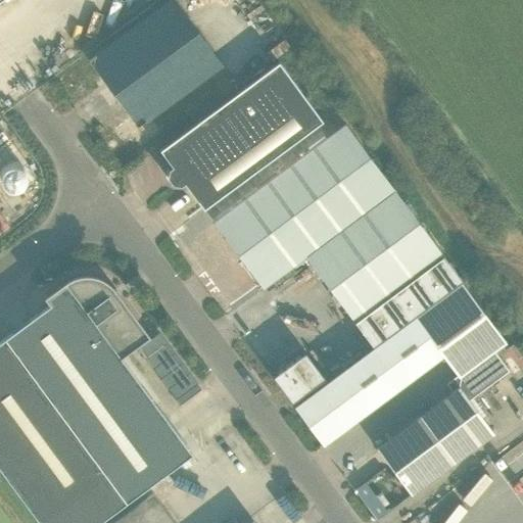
[(173,0),(171,0),(89,61),(137,127),(221,64),(173,0)]
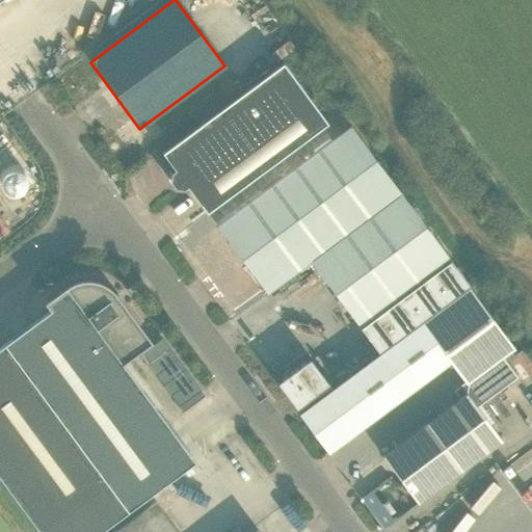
[(184,189),(187,187),(207,213),(328,124),(284,63),(162,153),(175,170),(171,173),(170,181),(176,188),(184,189)]
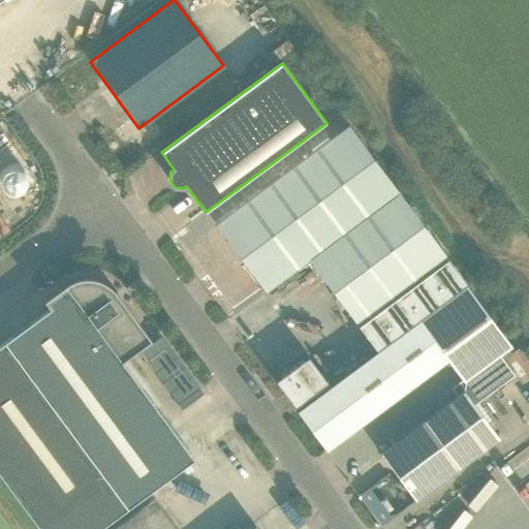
[(266,291),(309,259),(399,192),(349,125),(216,224),(266,291)]
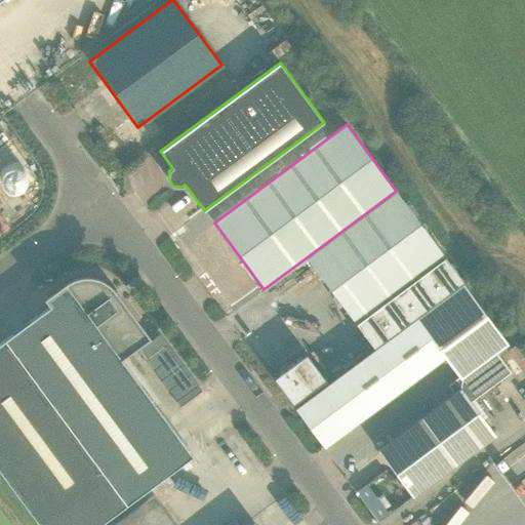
[(0,198),(9,201),(13,201),(17,200),(25,195),(29,188),(30,179),(28,172),(23,165),(14,162),(6,162),(0,164),(0,198)]
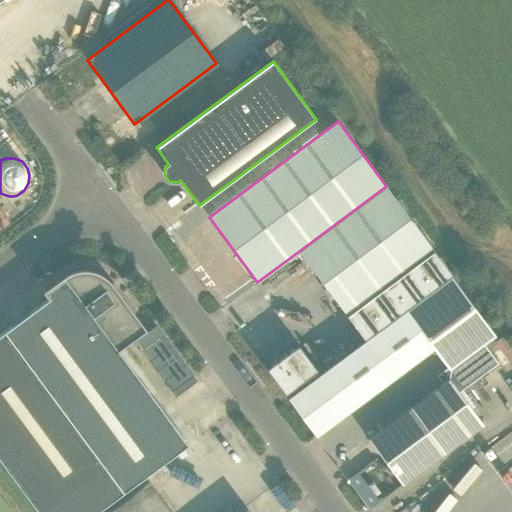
[(434,251),(386,186),(299,251),(347,315),(366,340),(452,276),(434,251)]
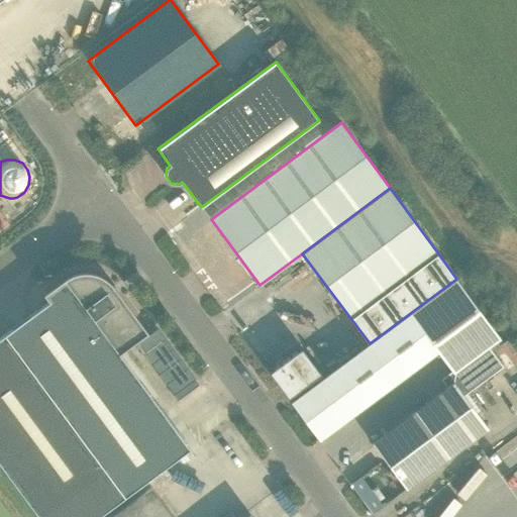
[(0,337),(0,462),(39,516),(97,516),(125,497),(190,448),(112,343),(138,323),(111,288),(108,284),(103,280),(98,278),(93,276),(87,275),(82,275),(76,276),(71,278),(66,282),(47,295),(52,300),(5,334),(0,337)]
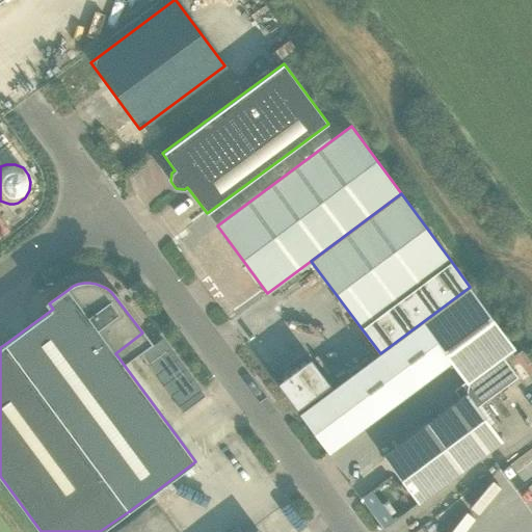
[(514,347),(470,287),(380,353),(299,414),(328,452),(450,362),(467,383),(501,357),(514,347)]
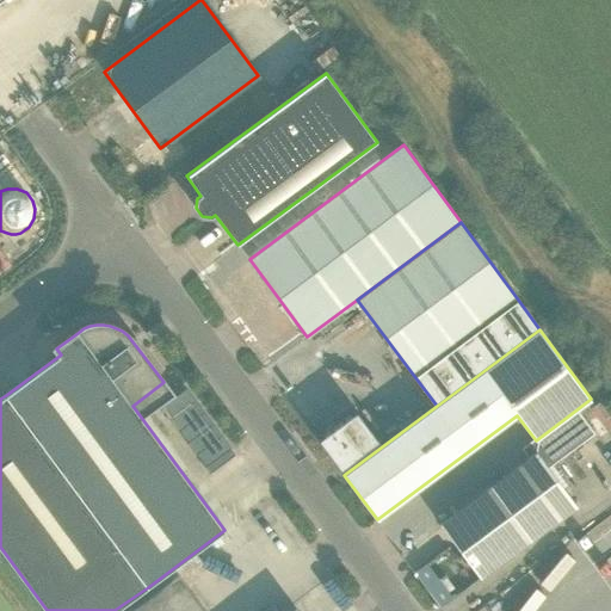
[(184,390),(160,407),(205,468),(232,448),(230,446),(227,449),(184,390)]
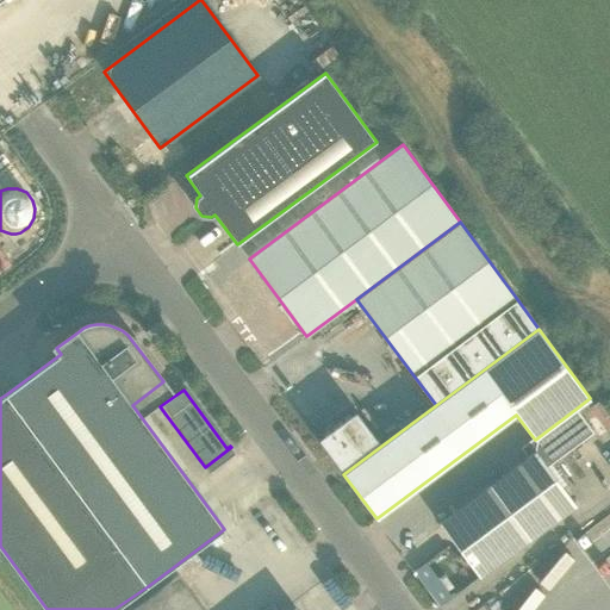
[(535,440),(528,444),(528,456),(535,450),(547,466),(591,433),(574,410),(535,440)]
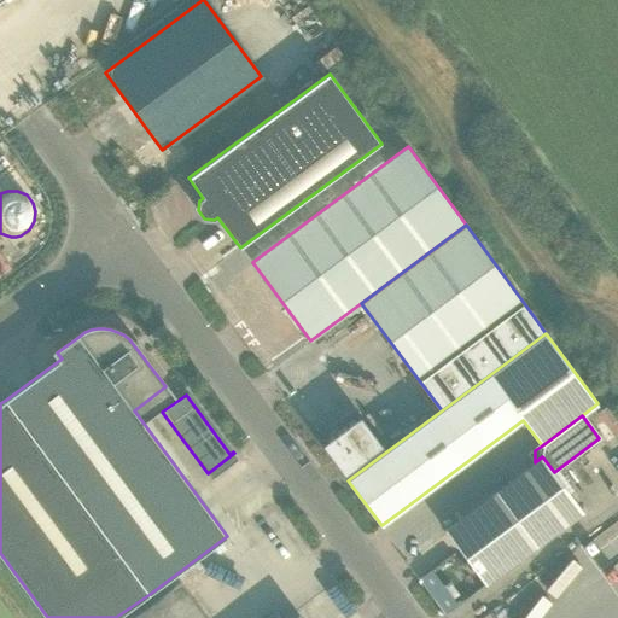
[(322,445),(344,474),(382,447),(360,418),(322,445)]
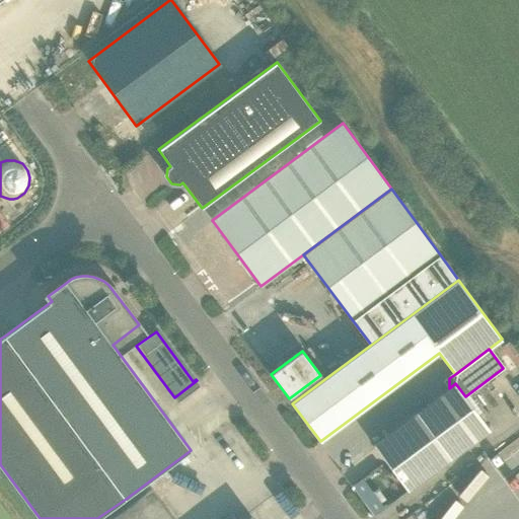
[(449,388),(373,444),(408,492),(491,430),(465,396),(455,383),(449,388)]
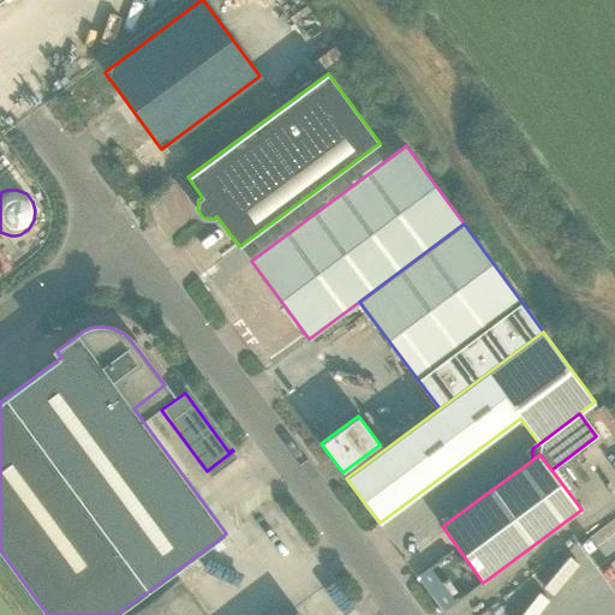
[(553,577),(560,586),(589,565),(581,554),(553,577)]
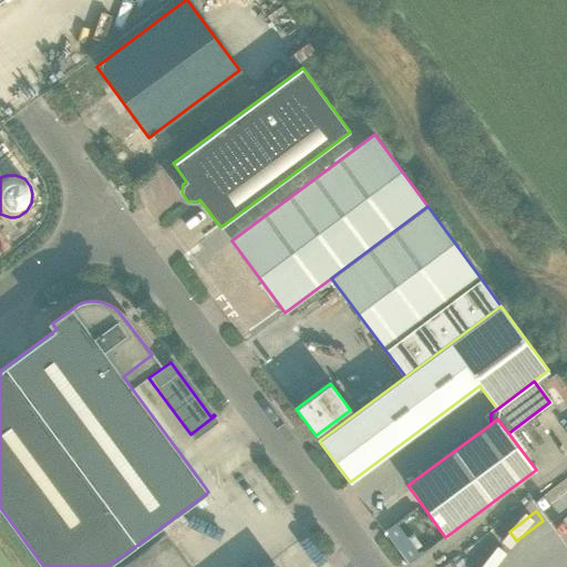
[(191,566),(166,534),(121,566),(191,566)]
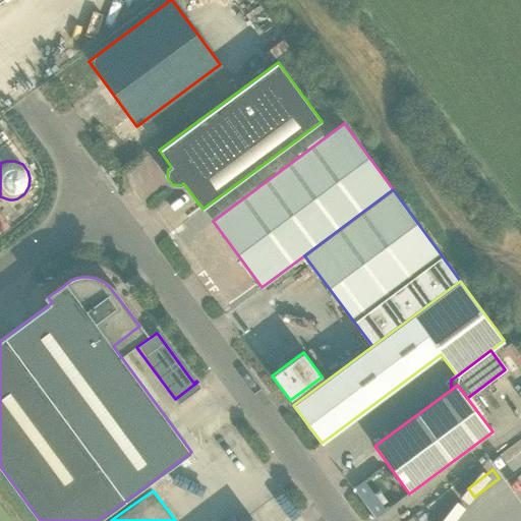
[(373,496),(365,502),(375,516),(384,510),(373,496)]
